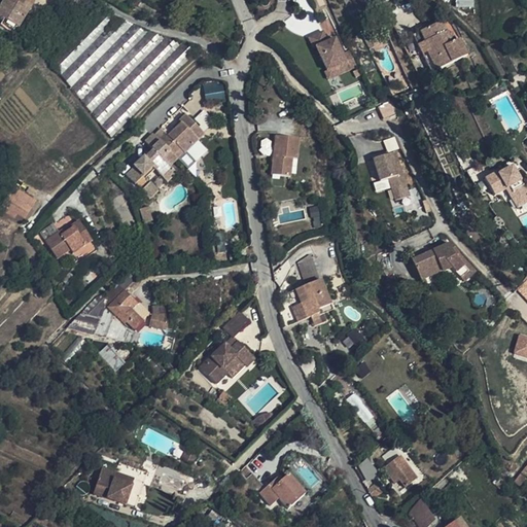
[(32,5),(23,0),(16,0),(13,5),(4,0),(0,7),(0,22),(2,24),(4,22),(18,29),(32,5)]
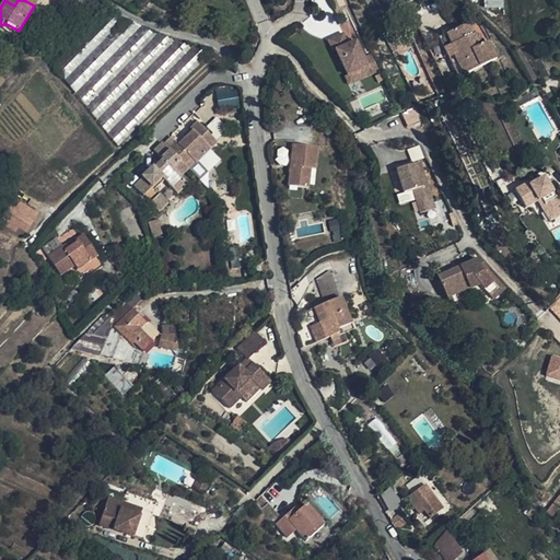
[(115,12),(106,18),(57,68),(119,148),(211,53),(115,12)]
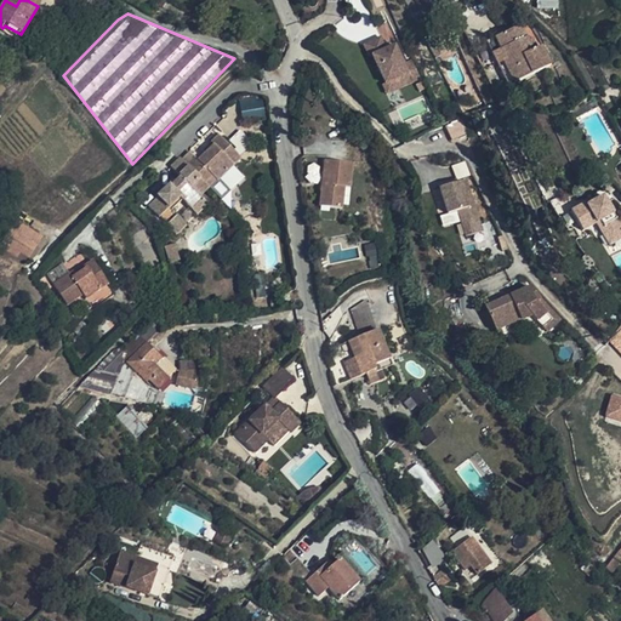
[(519,24),(495,38),(506,61),(502,62),(513,84),(551,66),(541,46),(533,50),(519,24)]
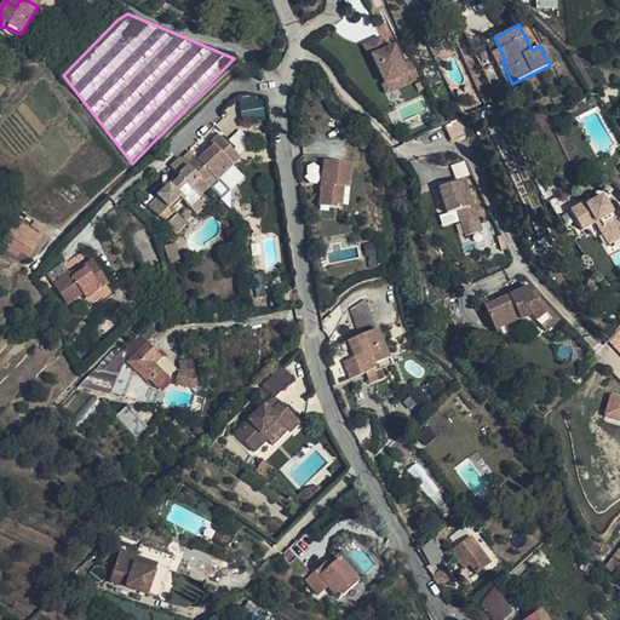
[(494,38),(484,41),(507,86),(512,84),(501,62),(505,61),(494,38)]
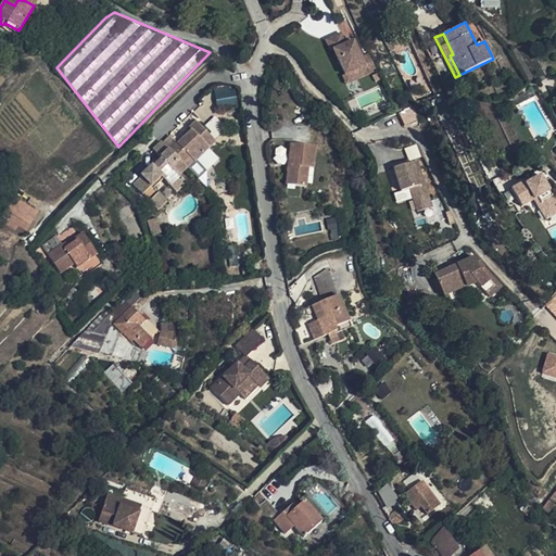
[(341,37),(326,45),(331,55),(338,52),(350,77),(355,74),(359,83),(378,74),(373,62),(365,65),(354,43),(346,48),(341,37)]
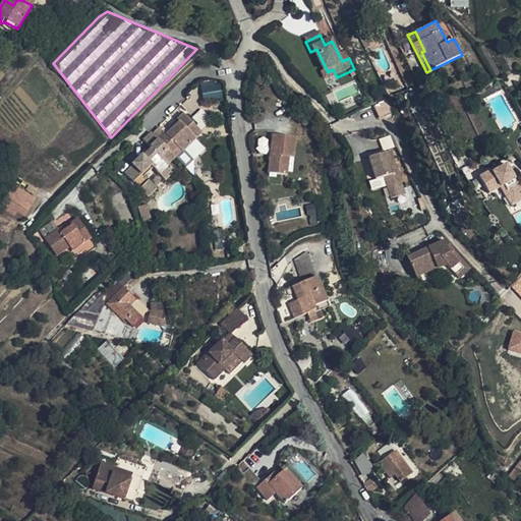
[(327,82),(337,77),(333,69),(328,72),(316,49),(313,51),(325,74),(323,74),(327,82)]
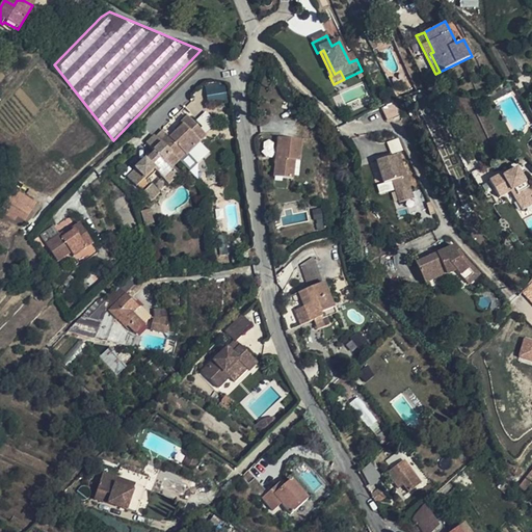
[(514,58),(503,62),(508,75),(520,72),(514,58)]
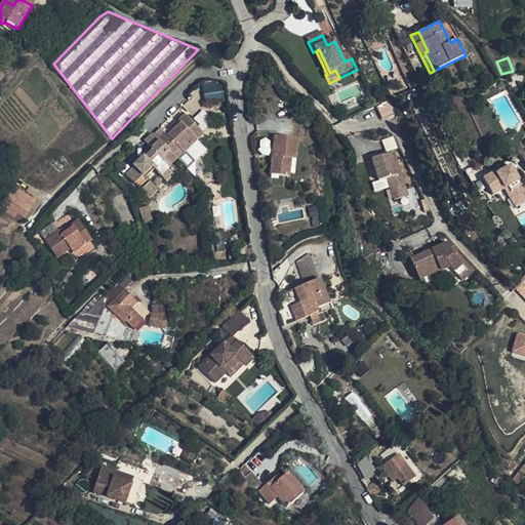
[(398,77),(390,81),(393,87),(396,86),(401,83),(398,77)]
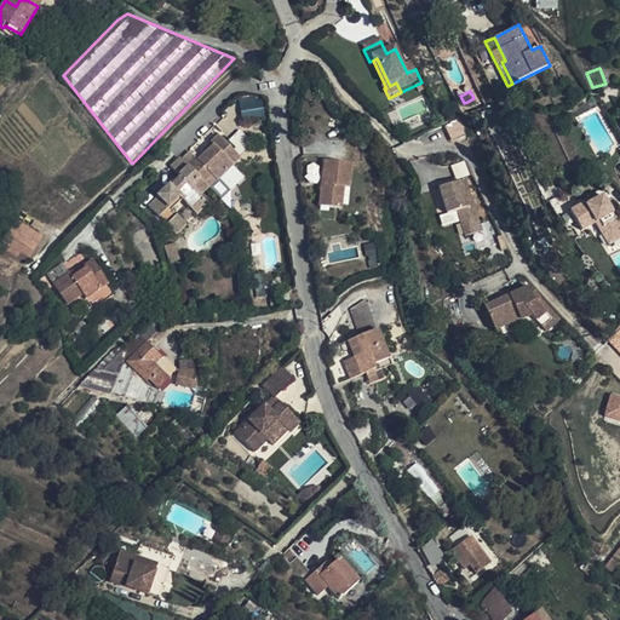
[(240,98),(241,118),(264,115),(263,97),(240,98)]
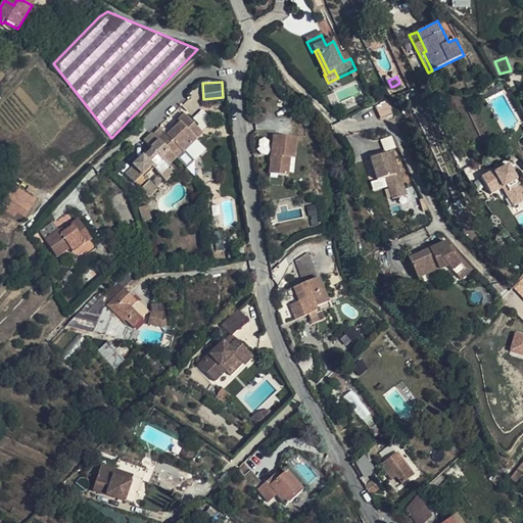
[(376,105),(381,117),(392,112),(386,100),(376,105)]
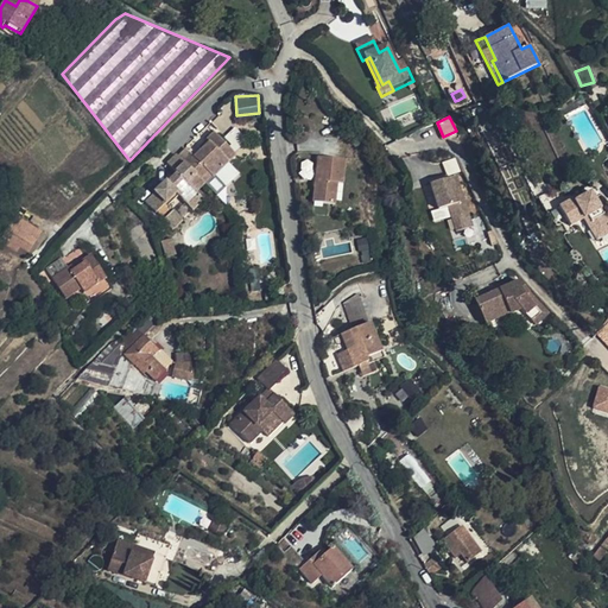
[(194,151),(185,158),(208,183),(210,185),(234,164),(208,133),(201,139),(208,147),(198,156),(194,151)]
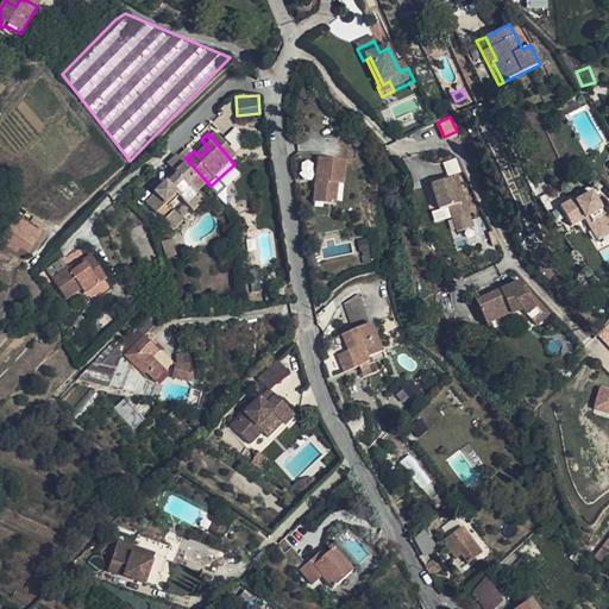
[(460,133),(445,137),(451,149),(465,142),(460,133)]
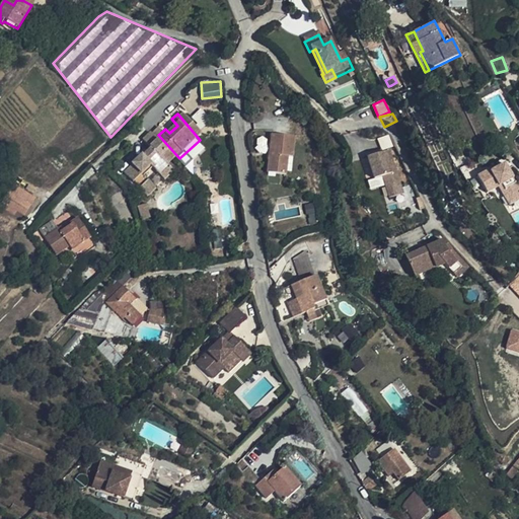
[(170,163),(177,156),(158,135),(154,130),(146,138),(153,147),(146,154),(145,153),(134,163),(135,165),(128,171),(136,180),(137,179),(143,187),(143,188),(150,195),(158,187),(147,174),(155,166),(167,179),(177,170),(170,163)]
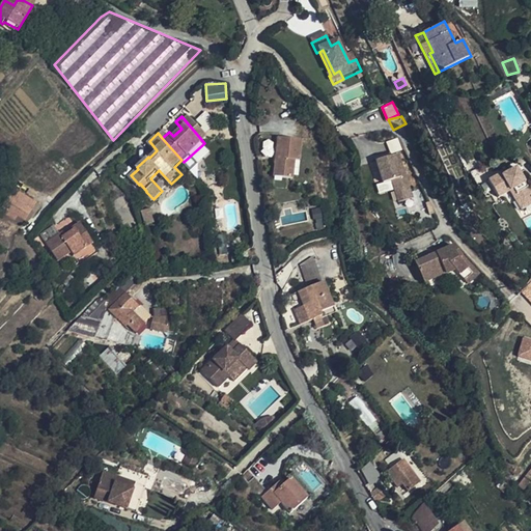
[(282,171),(277,171),(276,191),(296,191),(295,171),(301,171),(301,151),(282,151),(282,171)]
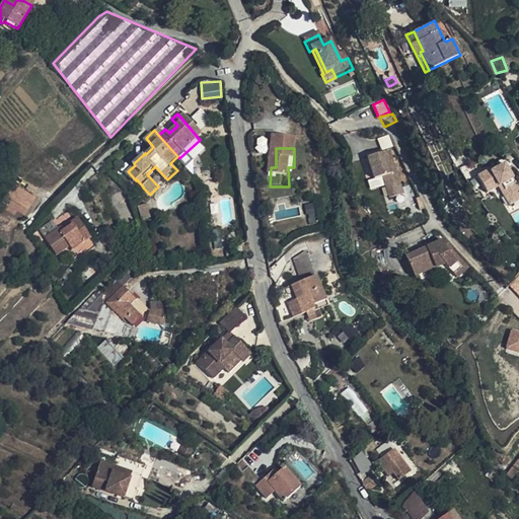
[(394,168),(391,158),(374,162),(379,182),(386,180),(389,192),(402,188),(396,167),(394,168)]
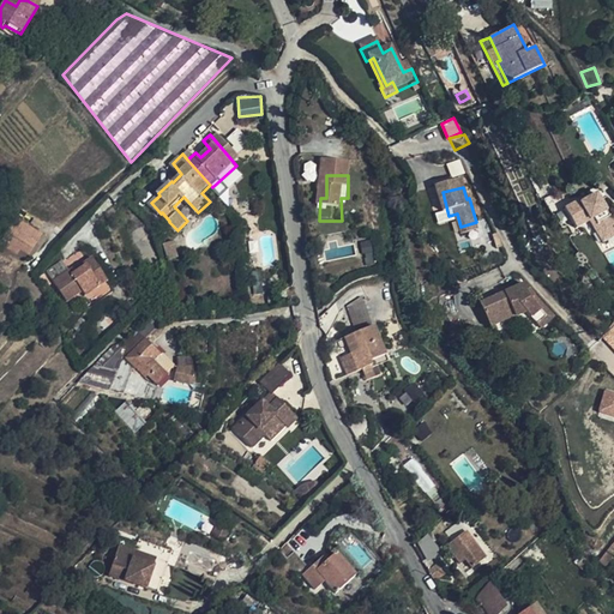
[(613,239),(613,234),(594,198),(578,206),(577,204),(563,212),(575,234),(588,227),(599,247),(613,239)]
